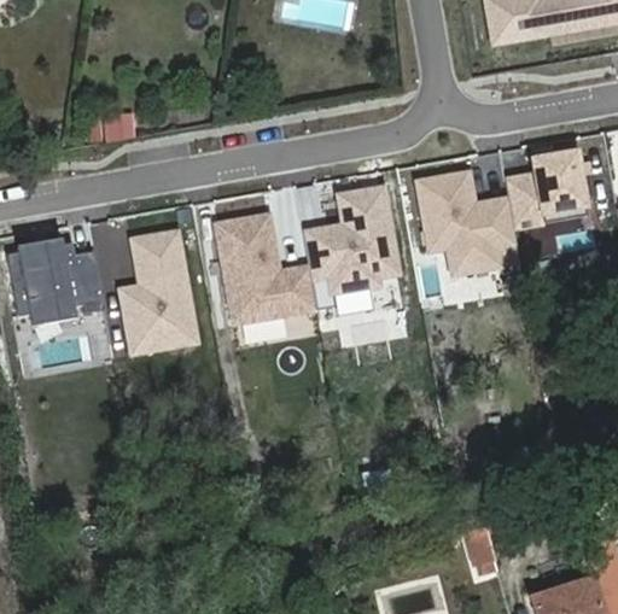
[(487,0),(494,39),(552,29),(551,23),(593,16),(594,22),(617,17),(617,0),(487,0)]
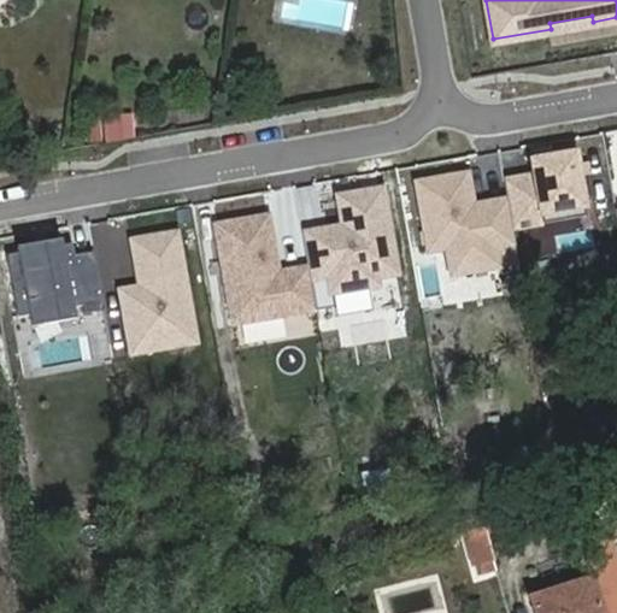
[(550,23),(551,29),(593,22),(592,16),(550,23)]
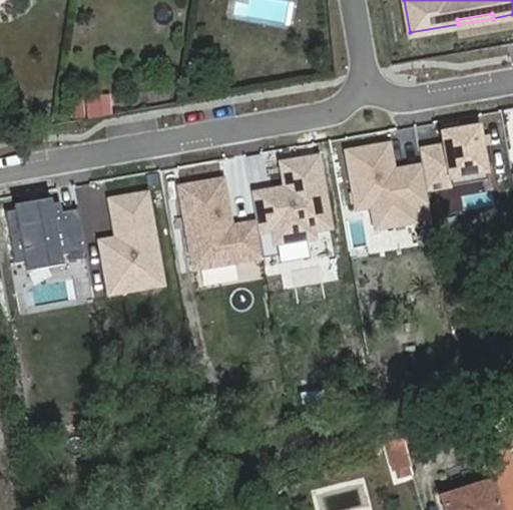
[(443,142),(418,146),(421,160),(425,187),(450,182),(449,175),(485,169),(477,124),(441,130),(443,142)]
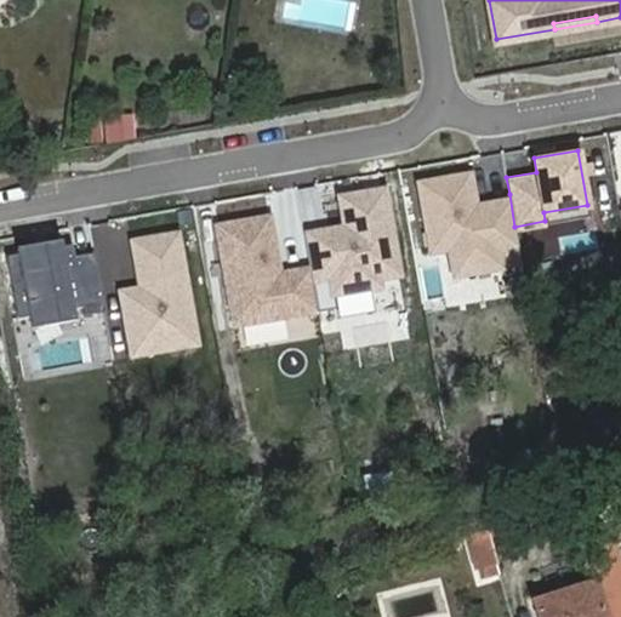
[(473,165),(414,176),(427,252),(450,249),(455,276),(522,266),(514,227),(510,194),(478,199),(473,165)]
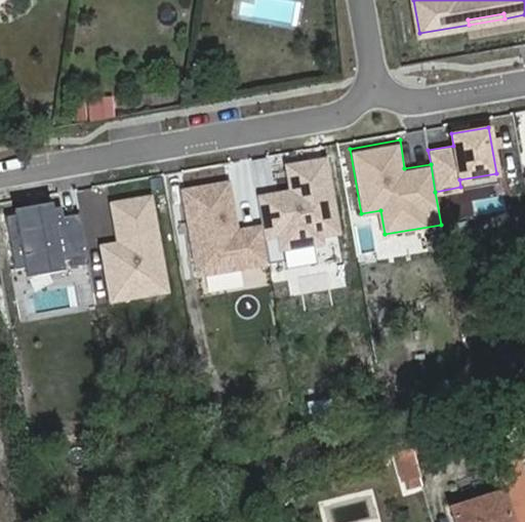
[(323,158),(286,164),(290,190),(292,197),(275,200),(274,192),(255,196),(259,224),(261,234),(277,231),(280,246),(319,239),(318,233),(335,230),(323,158)]
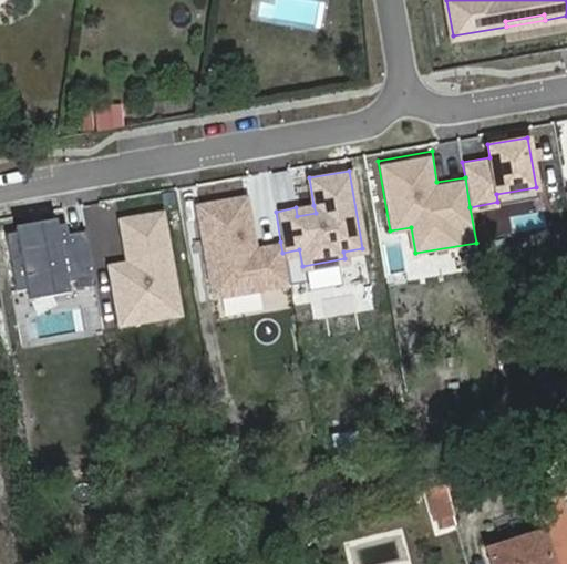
[(496,194),(497,202),(537,195),(536,187),(496,194)]
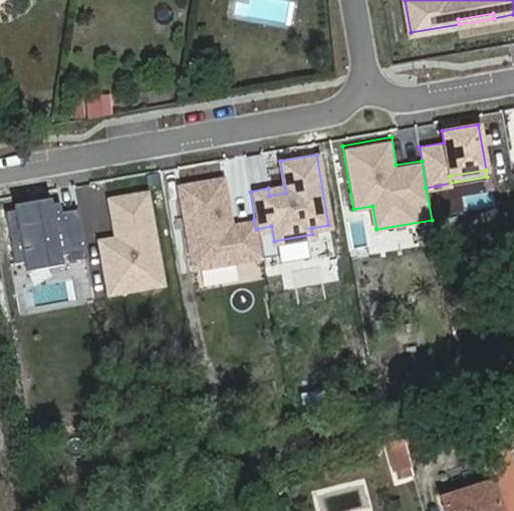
[(192,267),(261,255),(256,229),(254,219),(230,223),(223,224),(222,214),(228,213),(222,176),(178,184),(192,267)]
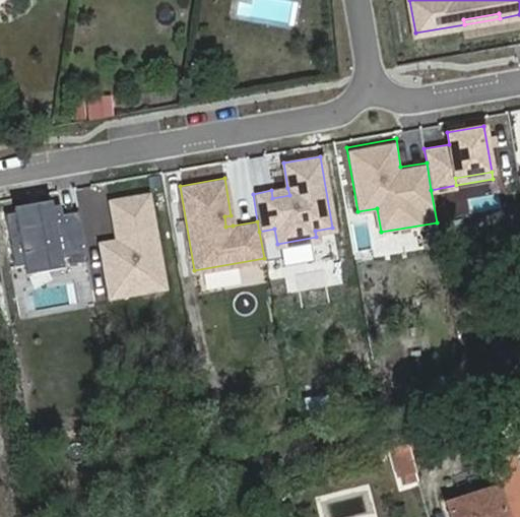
[(287,188),(271,190),(272,198),(289,195),(287,188)]
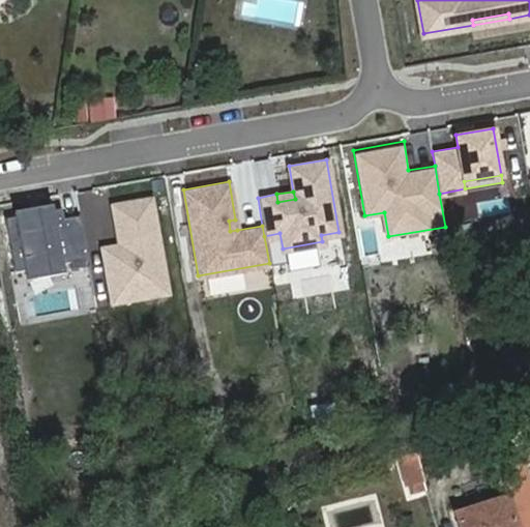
[(167,291),(150,195),(110,202),(117,241),(120,259),(102,262),(110,300),(167,291)]
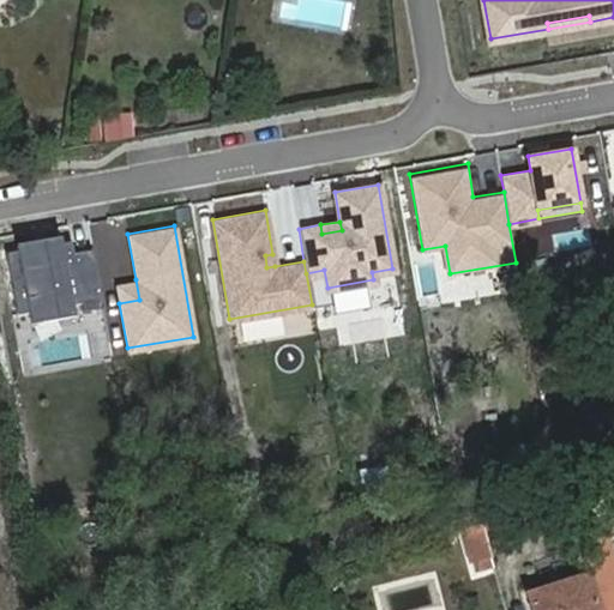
[(275,266),(272,254),(265,255),(266,267),(275,266)]
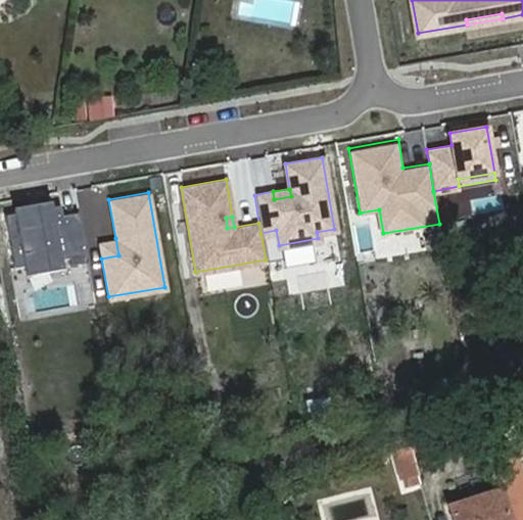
[(115,238),(98,241),(101,258),(119,255),(115,238)]
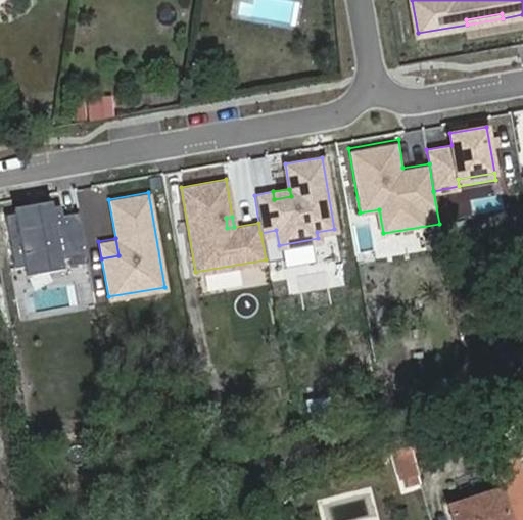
[(522,473),(522,446),(513,451),(520,475),(522,473)]
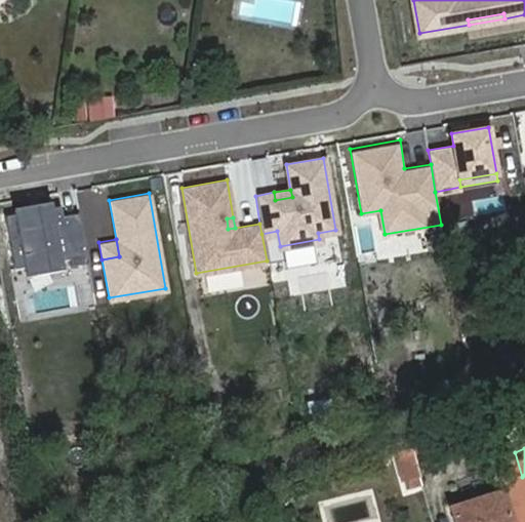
[(426,489),(415,452),(401,456),(407,482),(411,481),(414,492),(426,489)]
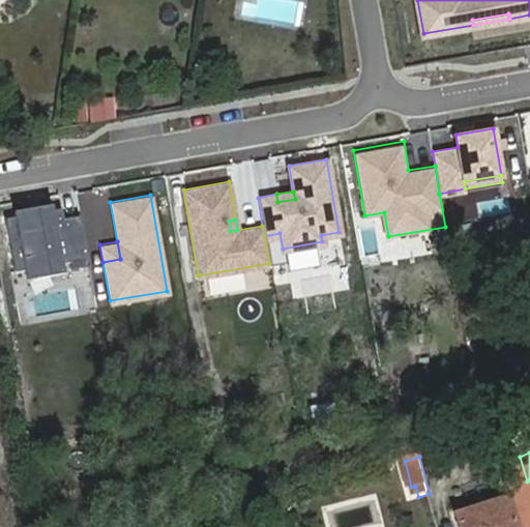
[(454,510),(460,526),(516,526),(506,494),(454,510)]
